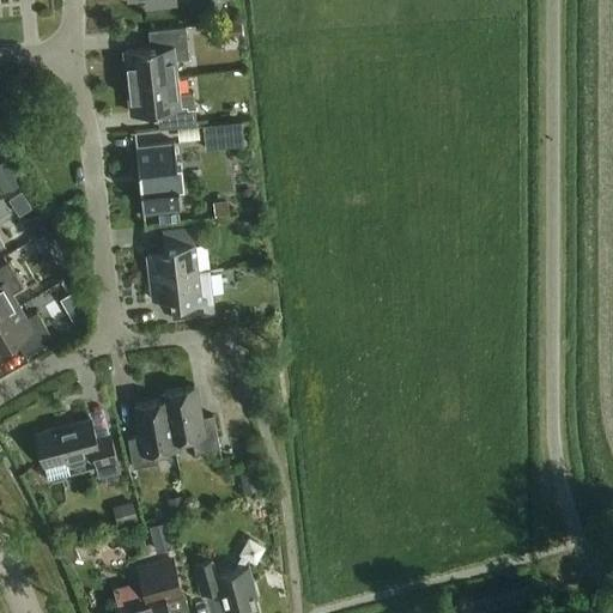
[(241,22),(234,22),(235,35),(242,34),(244,34),(242,20),(241,22)]
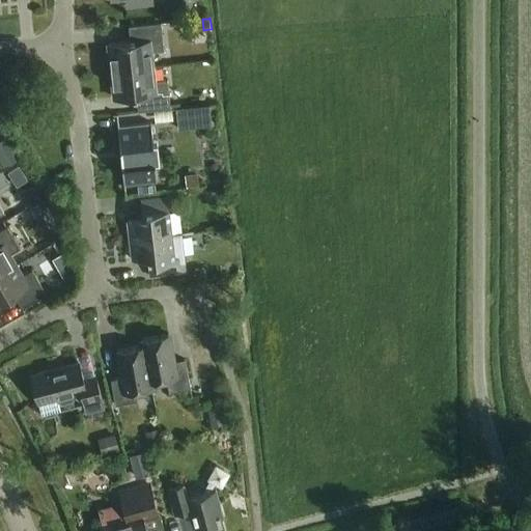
[(136,42),(109,44),(112,72),(151,67),(150,53),(164,51),(161,24),(134,26),(136,42)]
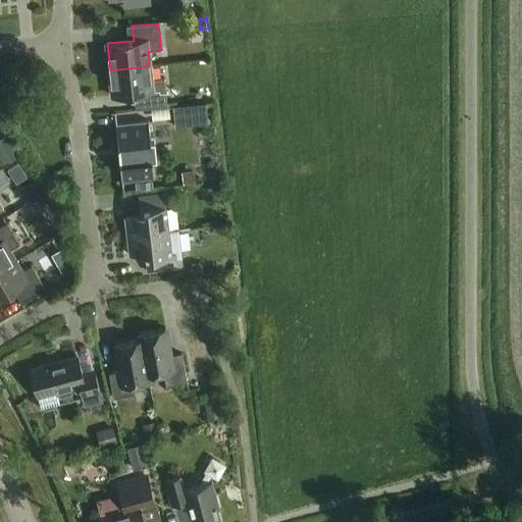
[(149,66),(110,70),(113,98),(138,95),(139,110),(167,107),(164,79),(151,81),(149,66)]
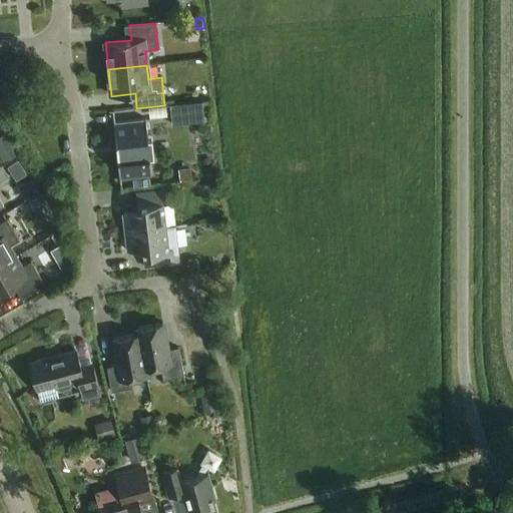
[(202,101),(170,105),(172,125),(204,121),(202,101)]
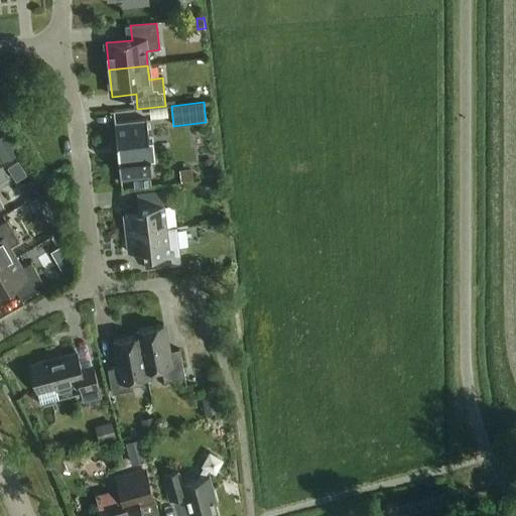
[(149,139),(147,120),(115,123),(121,180),(153,176),(151,157),(155,157),(153,138),(149,139)]
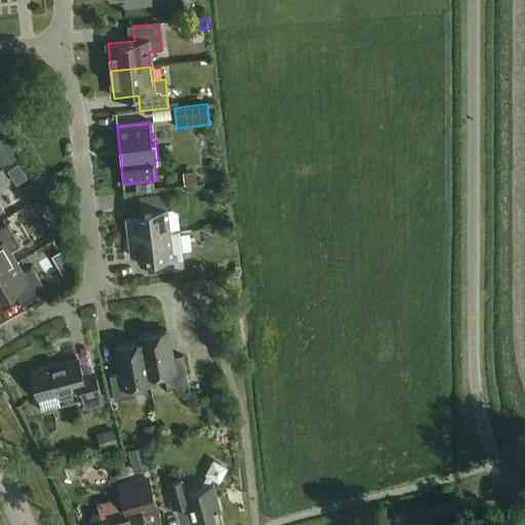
[(10,148),(0,153),(0,158),(4,165),(16,159),(10,148)]
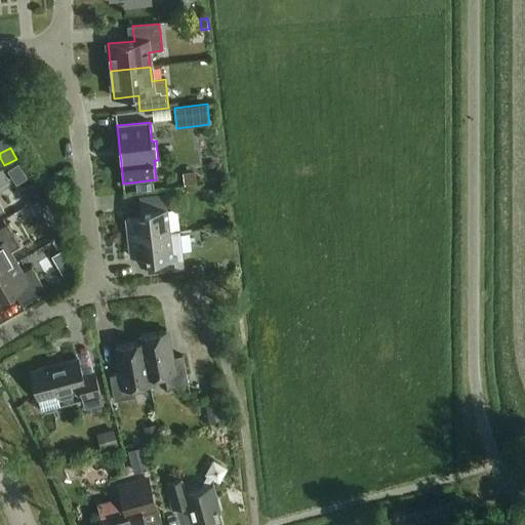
[(23,182),(34,175),(26,161),(14,167),(23,182)]
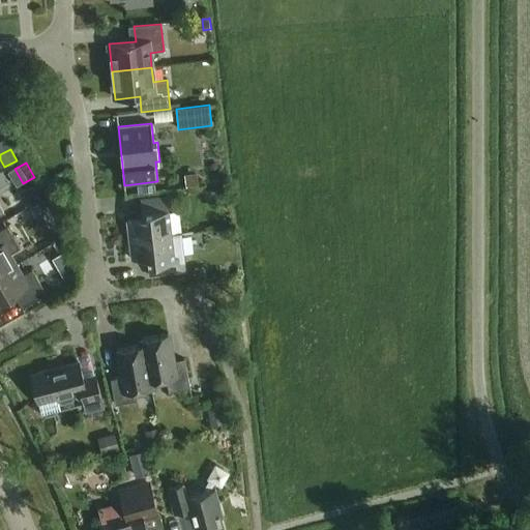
[(154,183),(137,185),(138,193),(155,192),(154,183)]
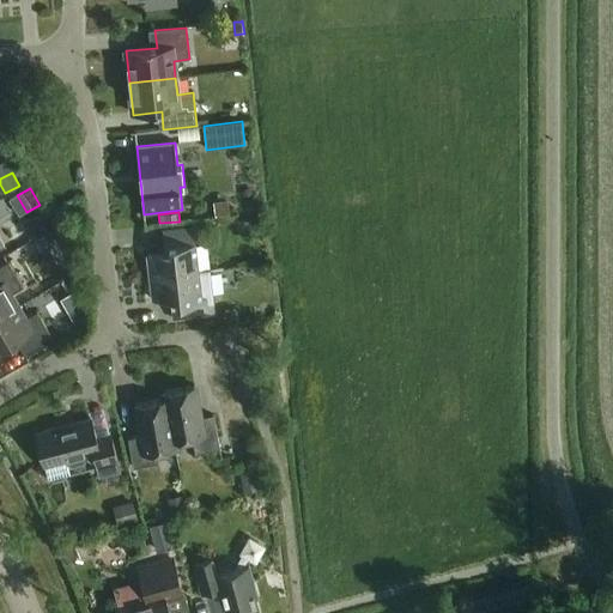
[(29,220),(25,231),(30,240),(46,230),(37,216),(29,220)]
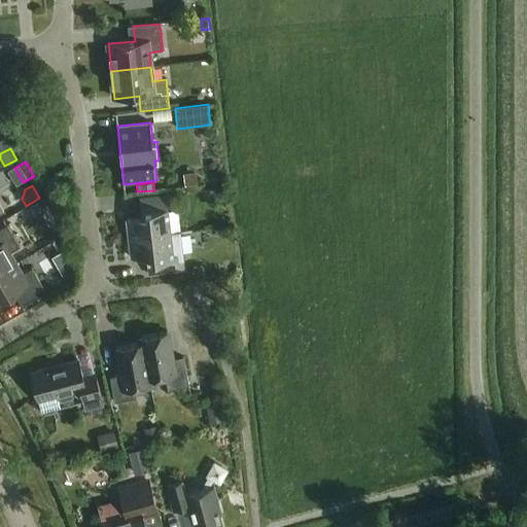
[(127,219),(129,239),(171,234),(166,196),(140,199),(142,217),(127,219)]
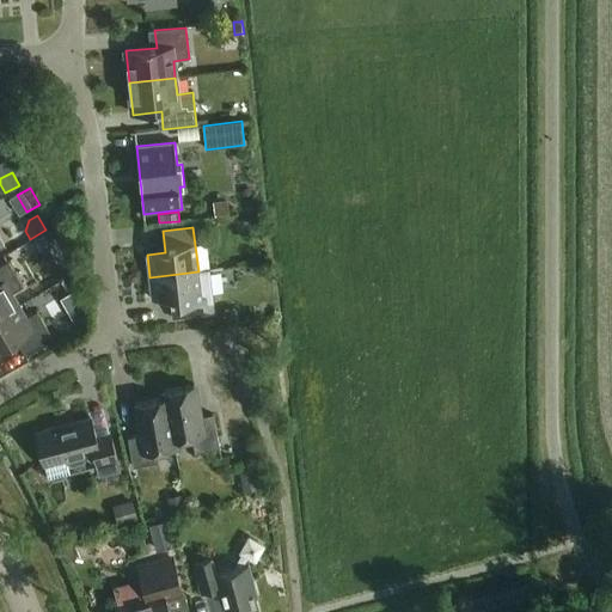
[(0,316),(19,306),(12,293),(23,287),(8,262),(0,267),(0,316)]
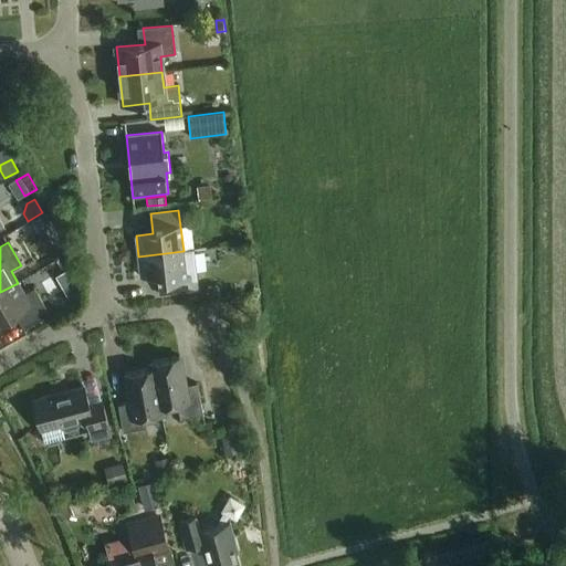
[(184,251),(138,257),(140,278),(157,276),(160,295),(198,291),(196,273),(194,250),(184,251)]
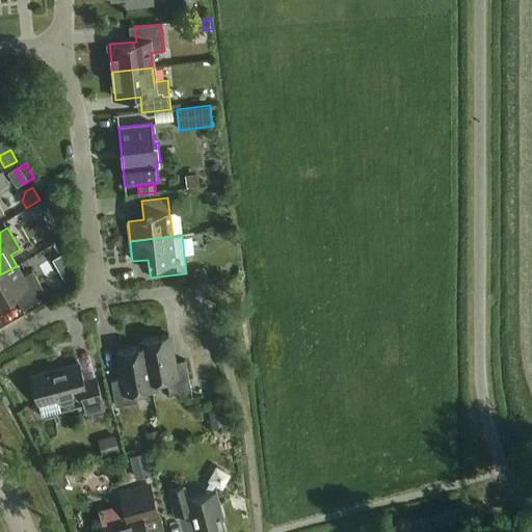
[(17,266),(0,274),(0,303),(15,295),(21,308),(46,293),(32,271),(23,276),(17,266)]
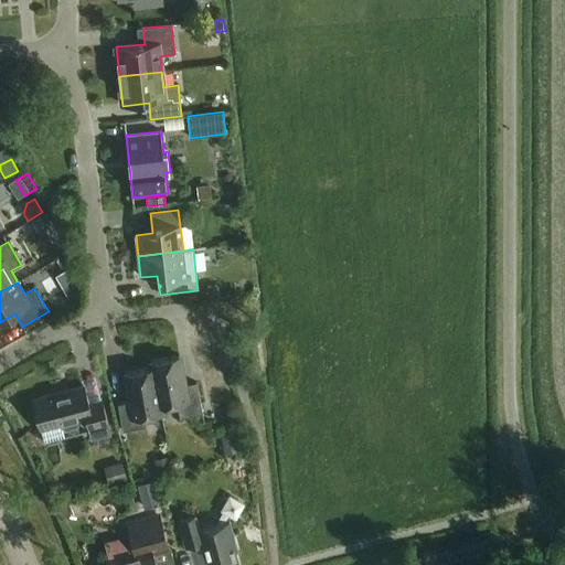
[(77,284),(65,291),(70,298),(80,292),(82,291),(80,289),(77,284)]
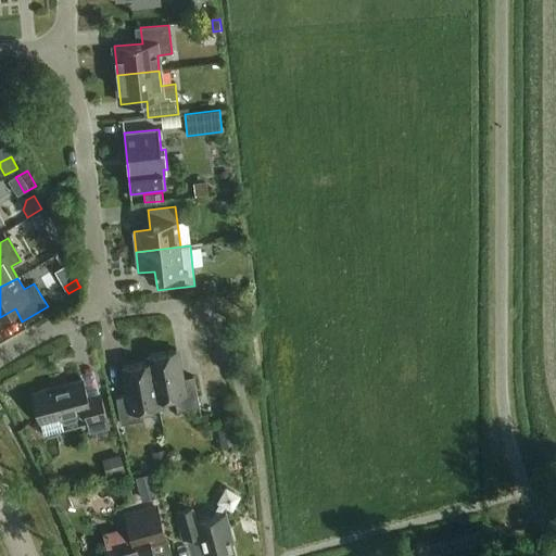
[(215,281),(204,282),(204,290),(204,292),(215,292),(215,289),(215,281)]
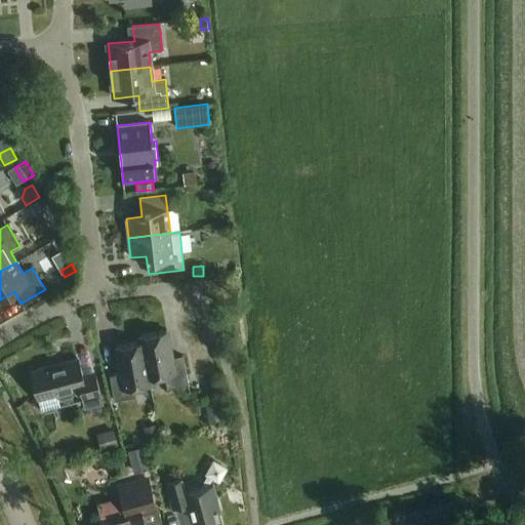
[(149,378),(150,378),(165,375),(167,389),(189,385),(184,356),(171,359),(166,331),(140,336),(142,341),(149,378)]
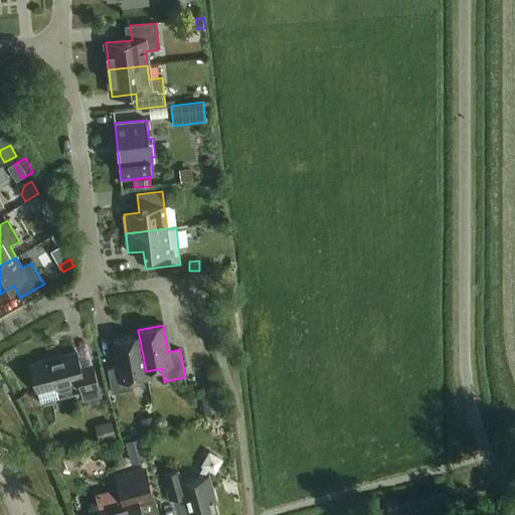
[(139,335),(115,340),(120,367),(108,369),(112,393),(133,389),(132,380),(148,377),(147,371),(146,371),(139,335)]
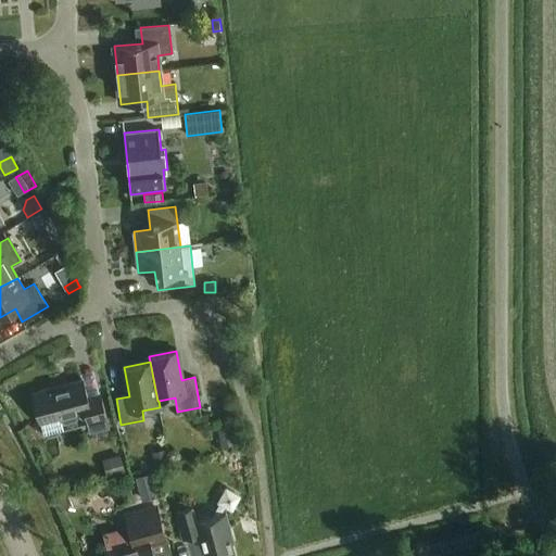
[(83,380),(33,393),(40,424),(60,418),(61,421),(65,424),(75,421),(77,417),(76,414),(85,412),(88,424),(90,432),(109,428),(106,419),(100,393),(87,396),(83,380)]
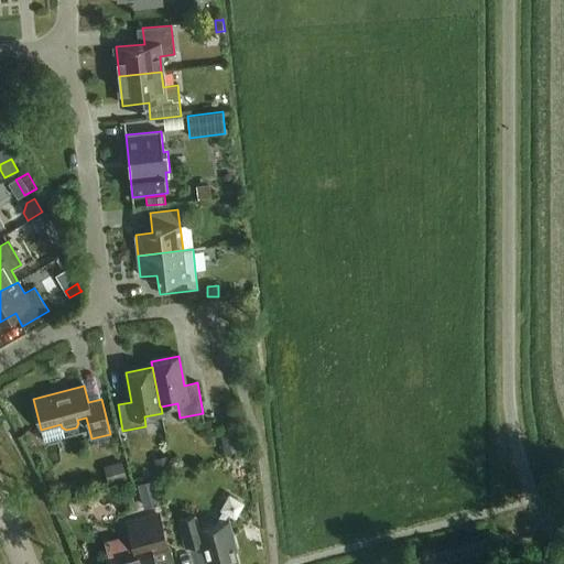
[(237,431),(221,433),(225,453),(239,451),(237,431)]
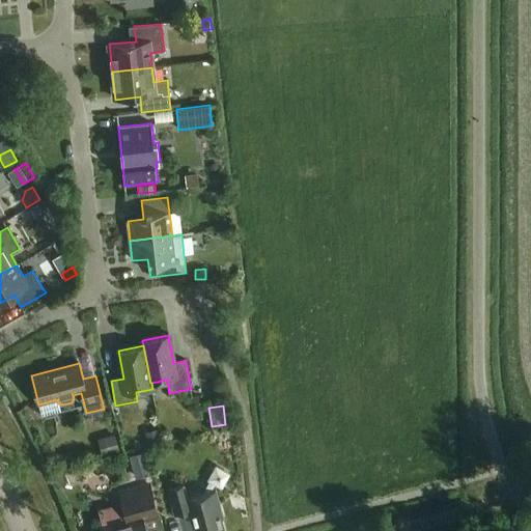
[(145,432),(147,445),(161,443),(159,429),(145,432)]
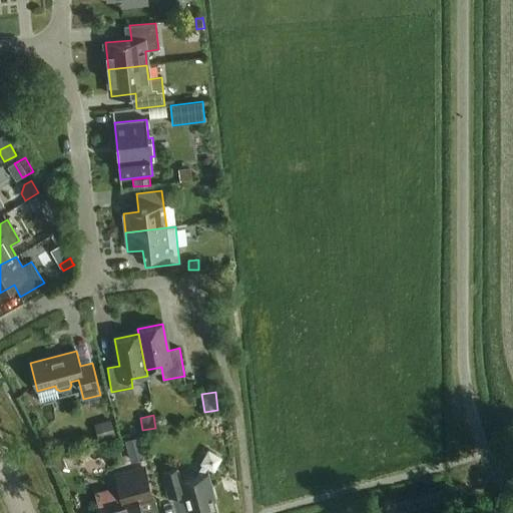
[(109,420),(92,425),(96,440),(113,435),(109,420)]
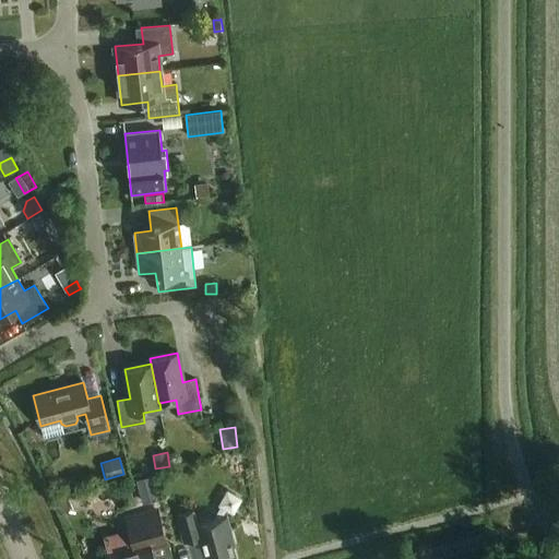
[(152,476),(137,480),(143,504),(157,500),(152,476)]
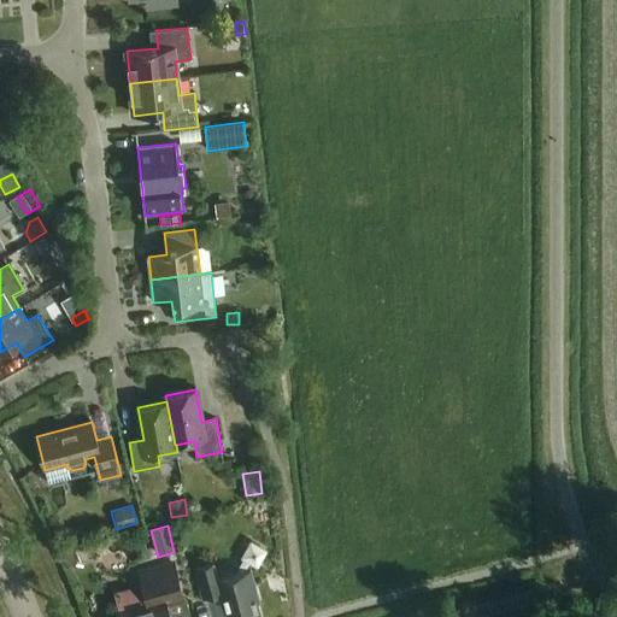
[(268,551),(251,541),(241,558),(244,559),(235,574),(218,579),(213,563),(194,568),(203,599),(222,594),(228,616),(260,616),(257,603),(259,601),(251,570),(245,571),(250,563),(258,568),(268,551)]
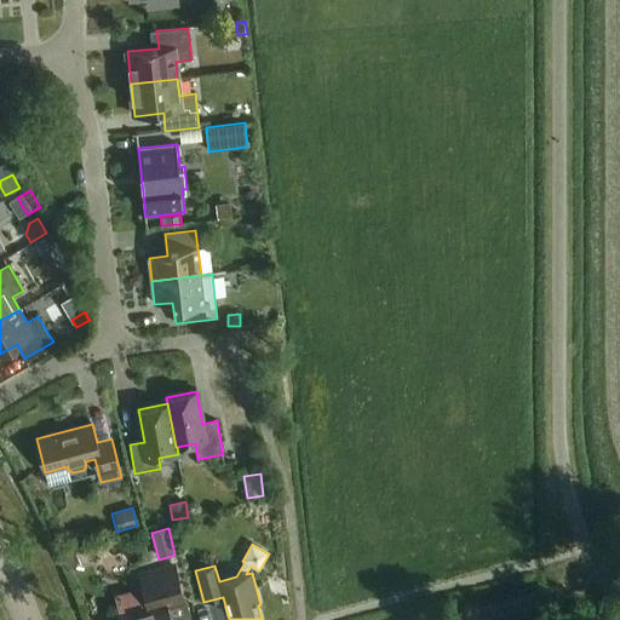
[(76,551),(63,557),(68,570),(81,566),(76,551)]
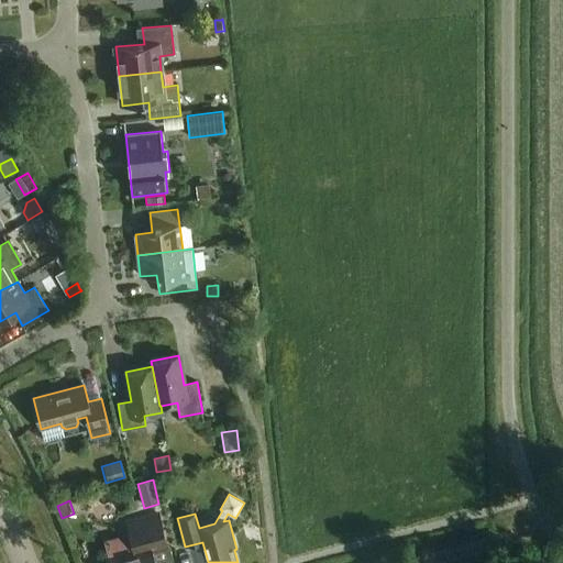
[(131,533),(103,541),(108,559),(109,562),(154,562),(151,549),(166,544),(158,515),(128,523),(131,533)]
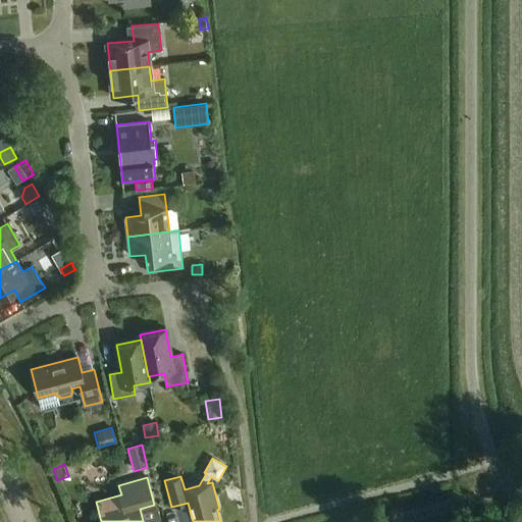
All buildings are outlined.
